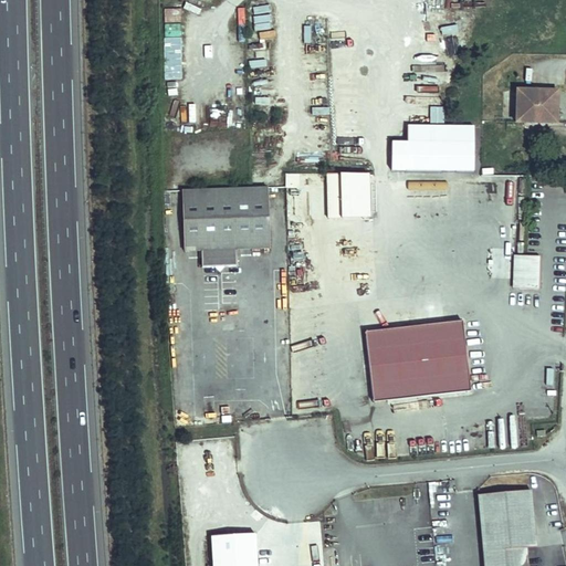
[(164,24),(164,80),(181,80),(181,24),(164,24)]
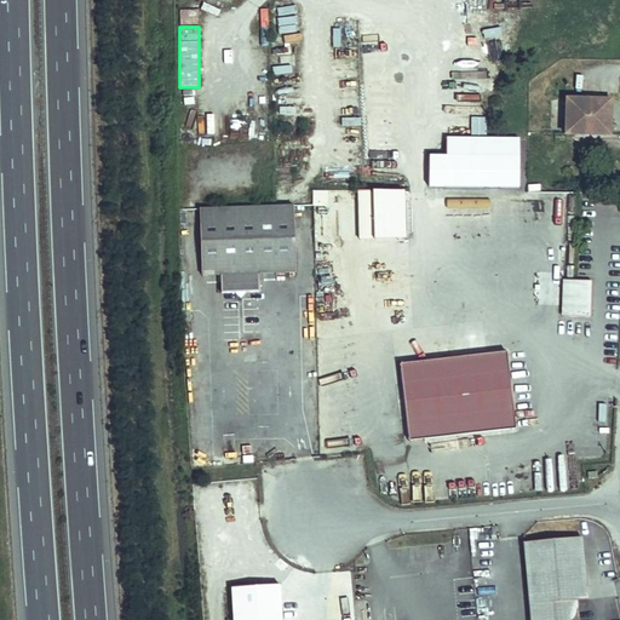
[(609,98),(566,98),(566,133),(609,135),(609,98)]
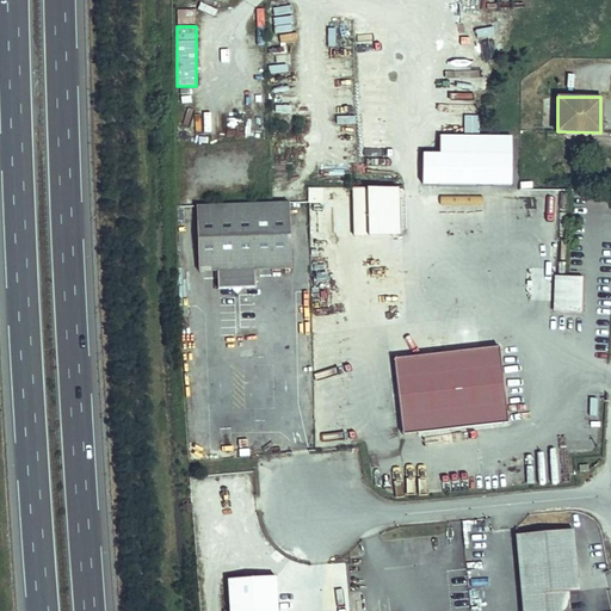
[(512,134),(440,134),(440,150),(423,150),(423,184),(512,184),(512,134)]
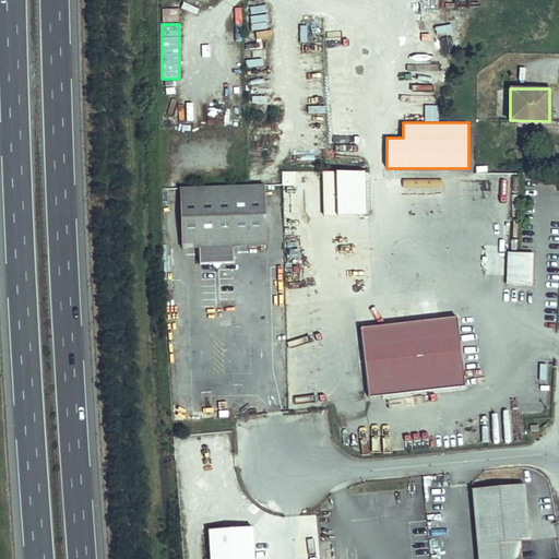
[(323,214),(366,214),(365,168),(322,169),(323,214)]
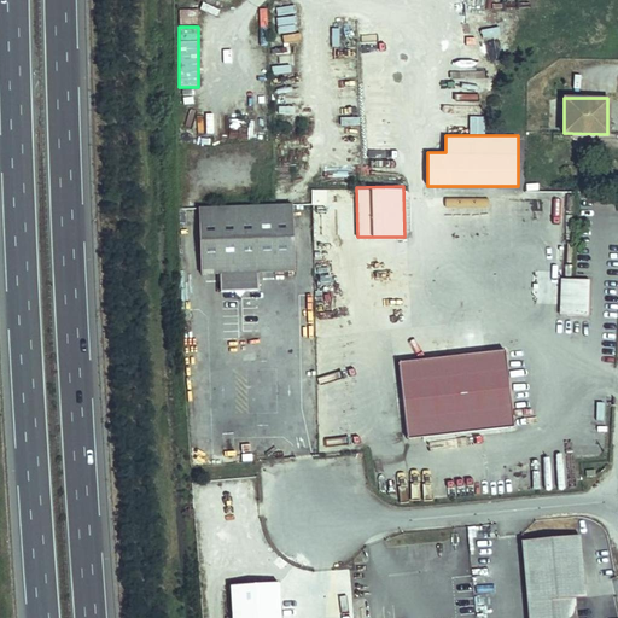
[(312,190),(313,204),(327,204),(327,188),(312,190)]
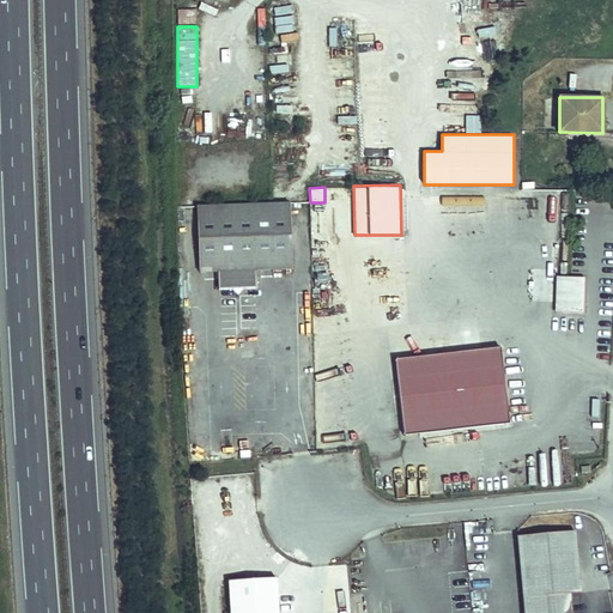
[(289,204),(198,206),(200,273),(219,272),(220,290),(232,289),(238,293),(242,289),(259,289),(259,271),(291,269),(289,204)]
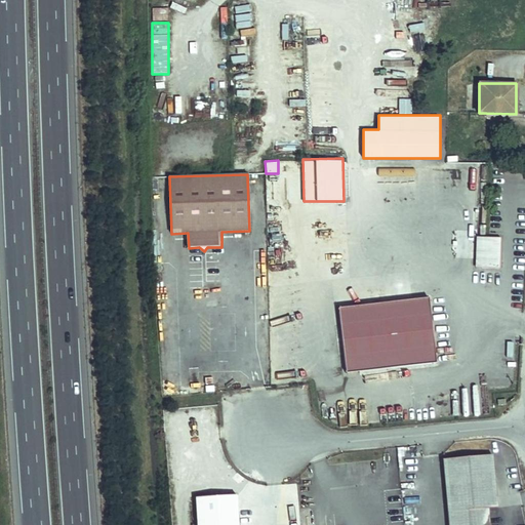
[(498,241),(474,241),(474,267),(479,273),(497,273),(498,241)]
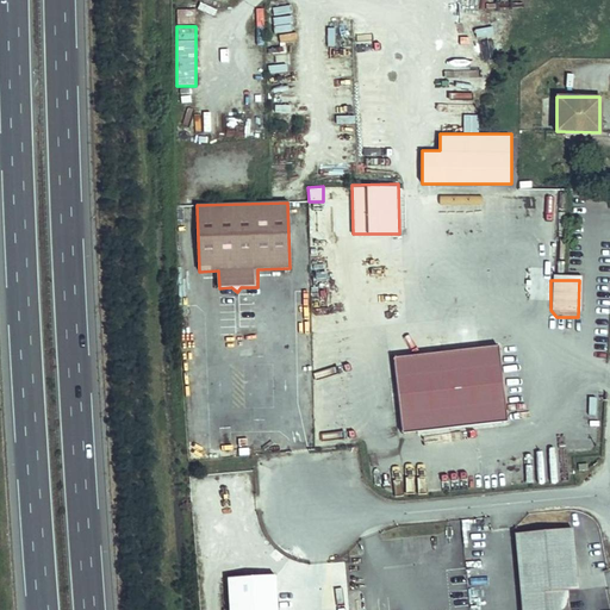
[(496,352),(391,362),(399,437),(504,427),(496,352)]
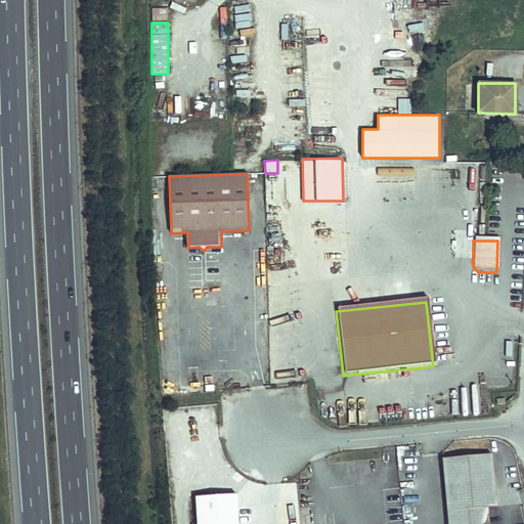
[(282,334),(279,310),(272,311),(275,335),(282,334)]
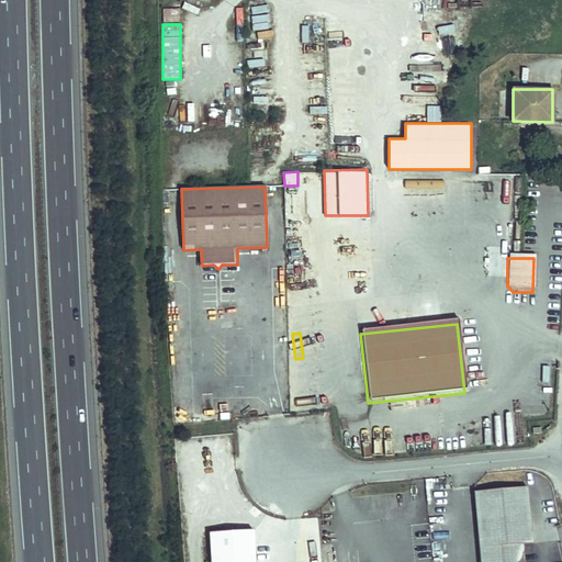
[(524,492),(471,497),(476,561),(520,561),(520,549),(529,548),(524,492)]
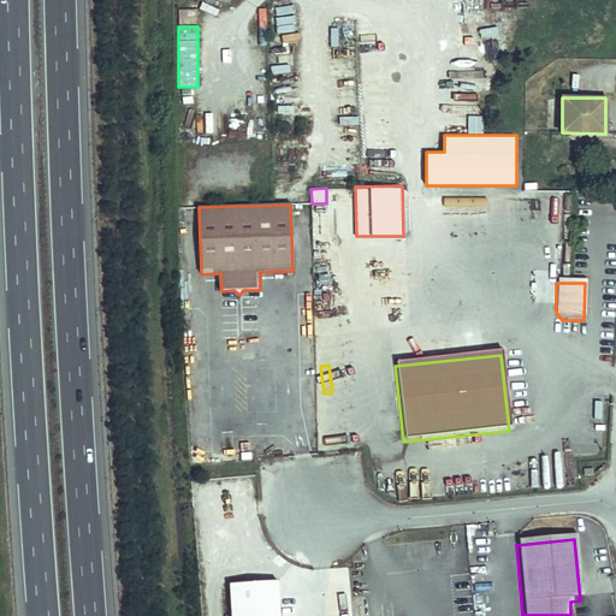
[(280,615),(278,580),(230,582),(232,615),(280,615)]
